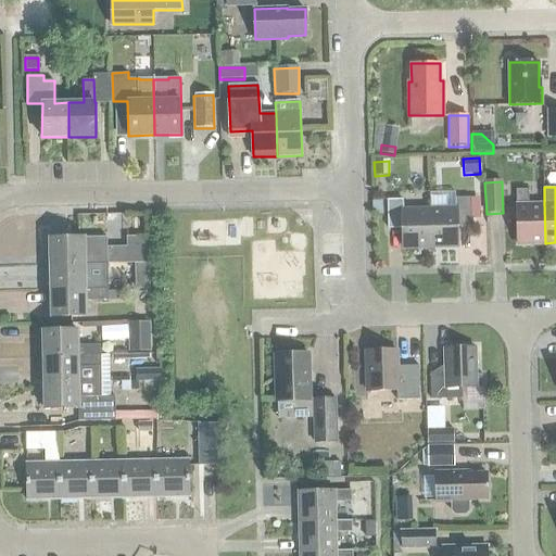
[(545,243),(544,202),(529,202),(529,189),(516,189),(517,244),(545,243)]
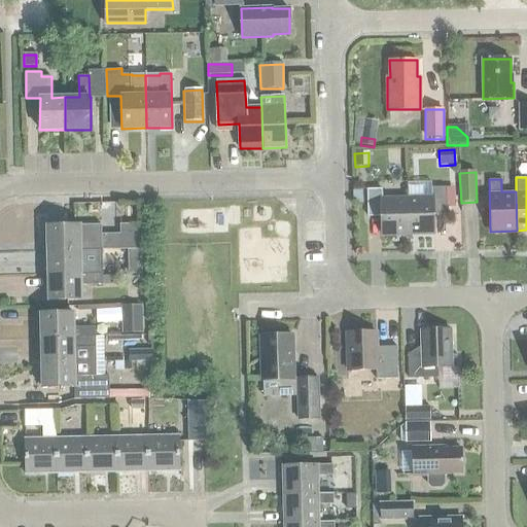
[(432,198),(407,199),(409,234),(434,233),(433,214),(448,214),(447,187),(431,187),(432,198)]
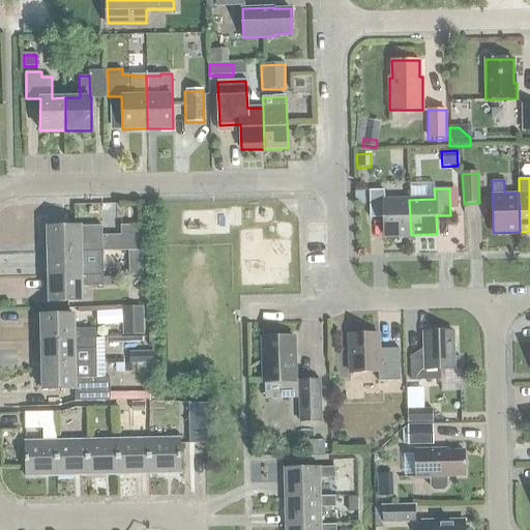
[(411,235),(409,200),(384,200),(384,189),(370,189),(370,217),(384,217),(384,236),(411,235)]
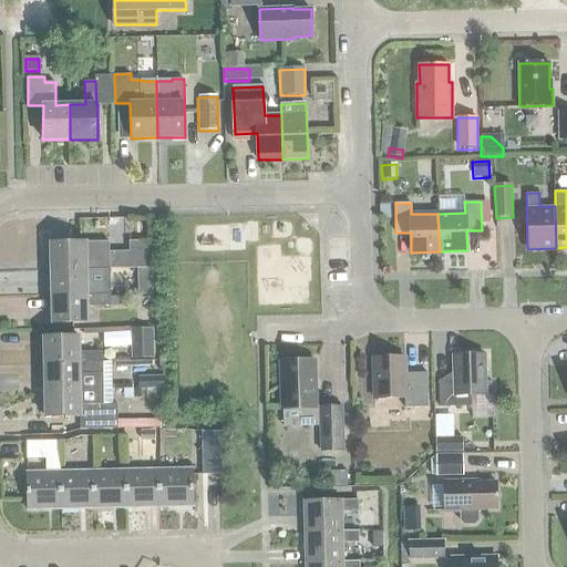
[(85,243),(51,244),(51,269),(86,269),(109,268),(109,243),(86,244),(85,243)]
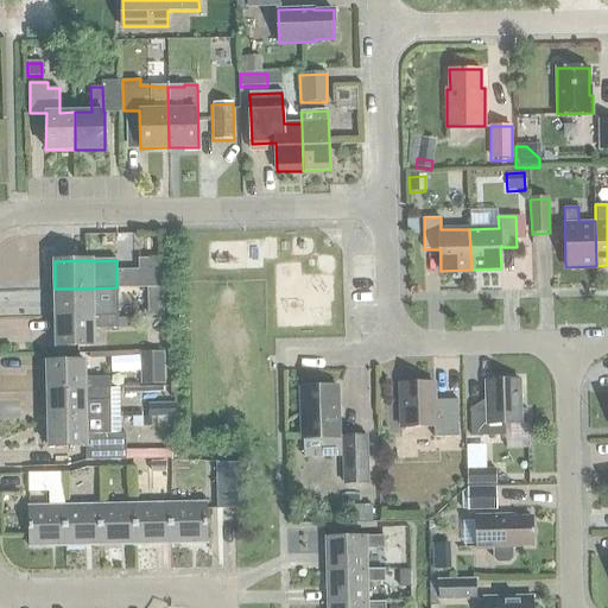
[(160,260),(137,260),(138,289),(162,289),(160,260)]
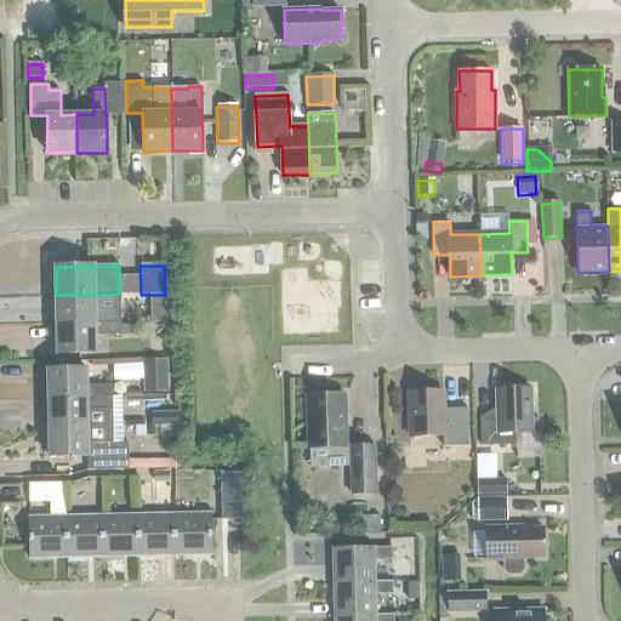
[(56,295),(56,324),(120,323),(120,309),(95,311),(95,295),(56,295)]
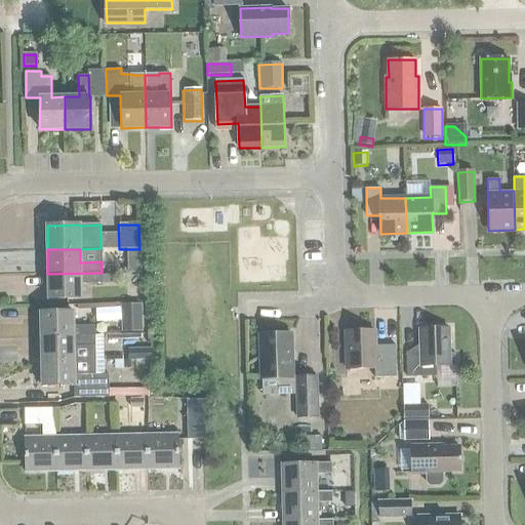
[(102,273),(47,274),(48,299),(81,298),(81,283),(102,283),(102,284),(118,284),(118,275),(102,276),(102,273)]
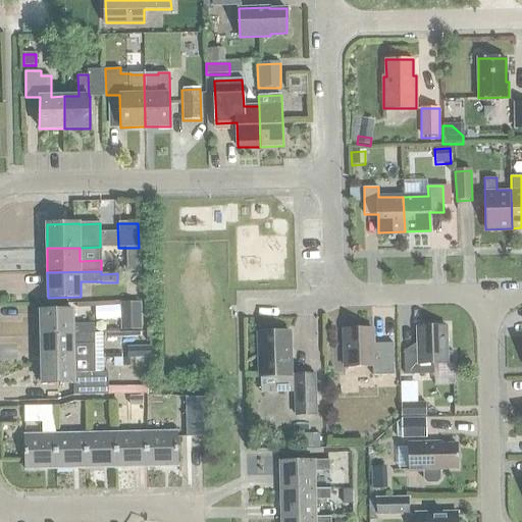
[(41,311),(41,334),(94,333),(94,323),(72,323),(71,310),(41,311)]
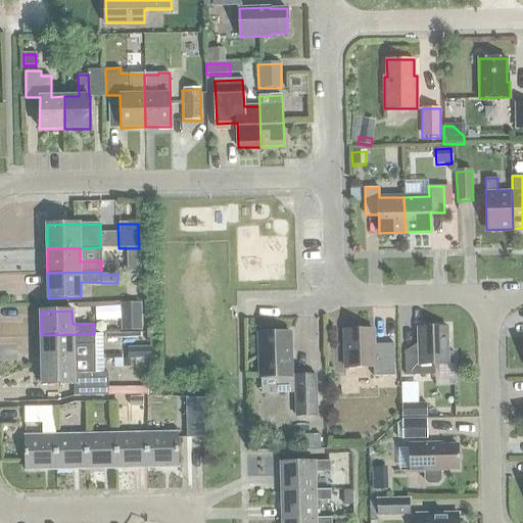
[(141,330),(141,317),(121,318),(121,331),(141,330)]
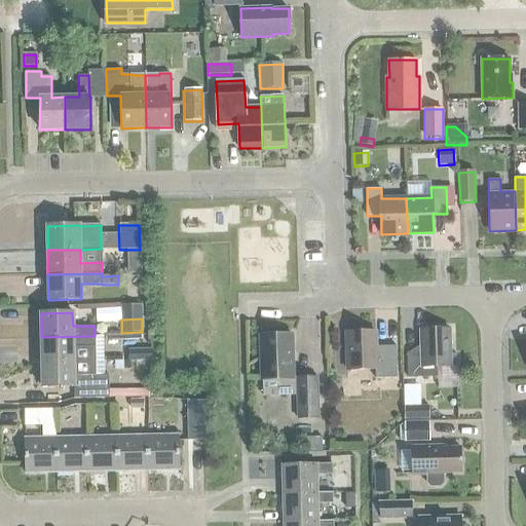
[(408,352),(408,377),(438,376),(438,366),(451,366),(450,329),(420,330),(421,352),(408,352)]
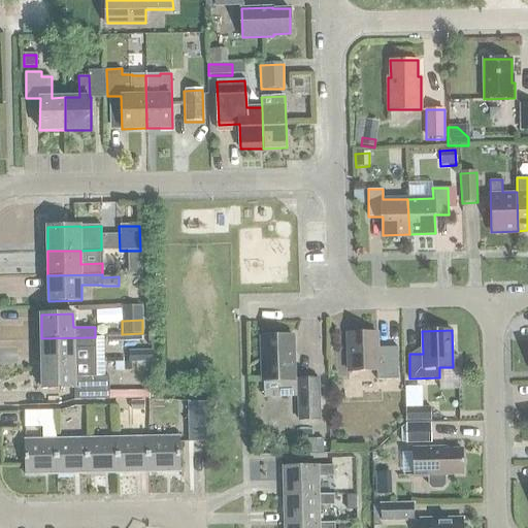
[(399,380),(398,347),(377,348),(376,332),(348,333),(350,371),(377,370),(377,380),(399,380)]
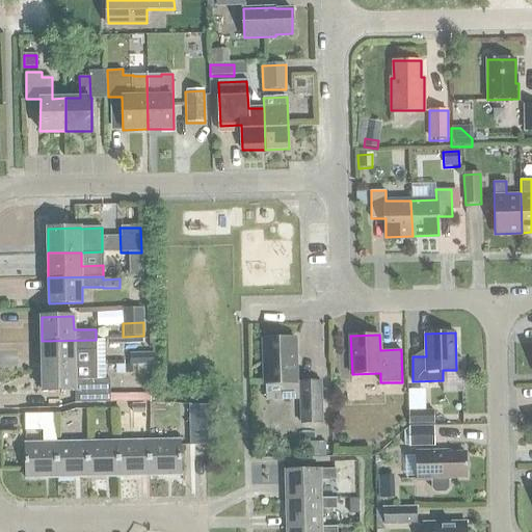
[(295,338),(264,339),(266,384),(285,383),(286,400),(301,399),(302,424),(323,423),(321,381),(296,382),(295,338)]
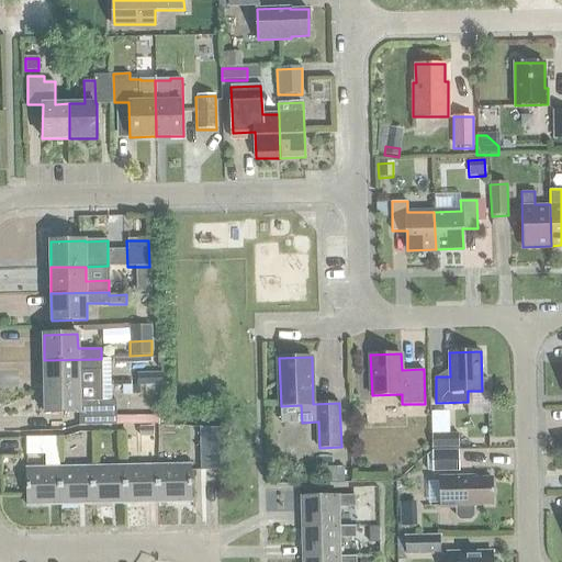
[(44,360),(45,388),(102,386),(101,370),(101,359),(44,360)]
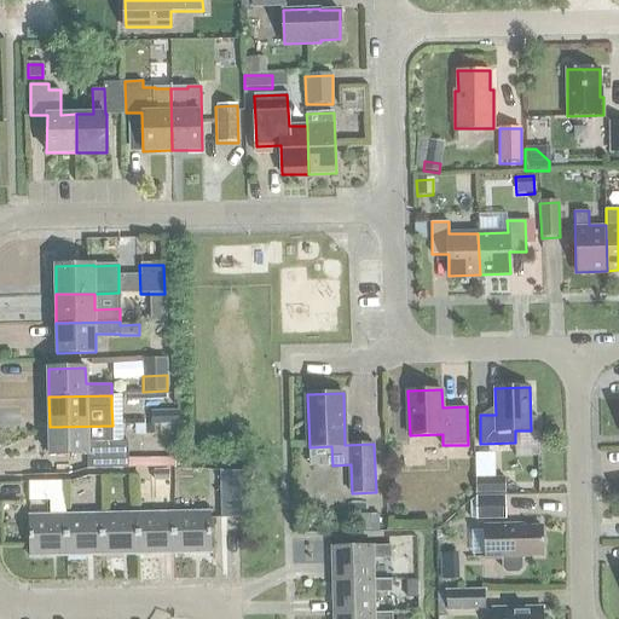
[(183,431),(181,410),(155,412),(156,432),(183,431)]
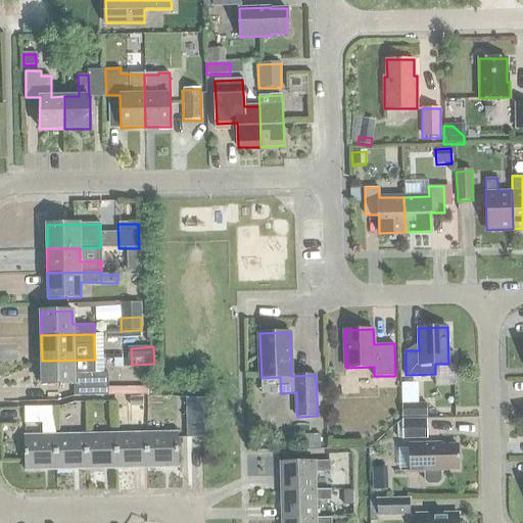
[(95,360),(42,361),(42,385),(75,384),(75,395),(108,394),(108,373),(95,373),(95,360)]
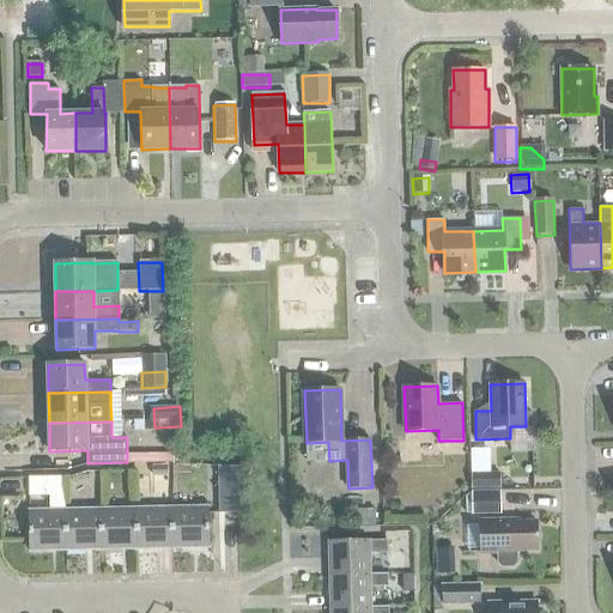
[(219,467),(219,515),(241,515),(241,467),(219,467)]
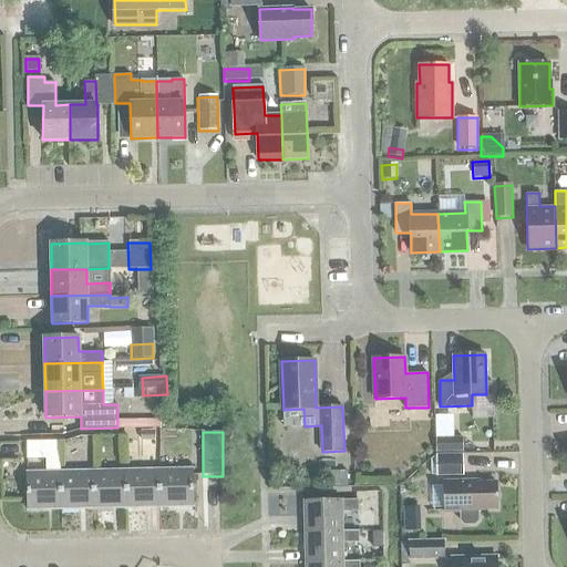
[(435,439),(436,454),(462,453),(462,437),(435,439)]
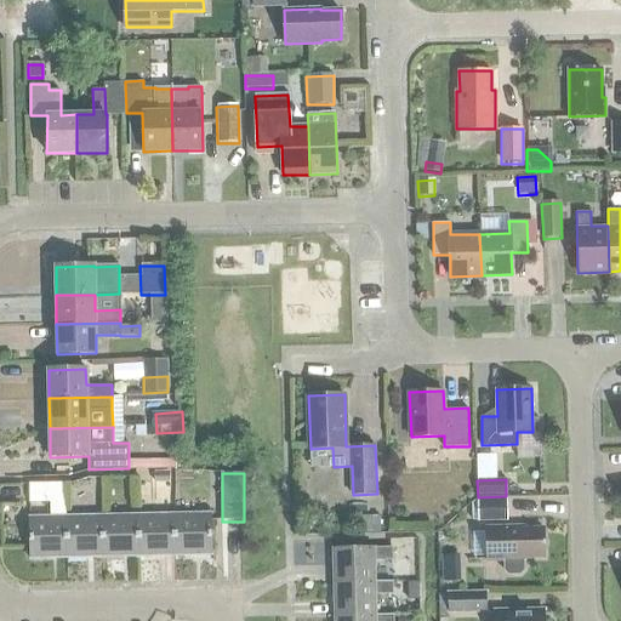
[(57,483),(29,483),(29,501),(57,501),(57,483)]
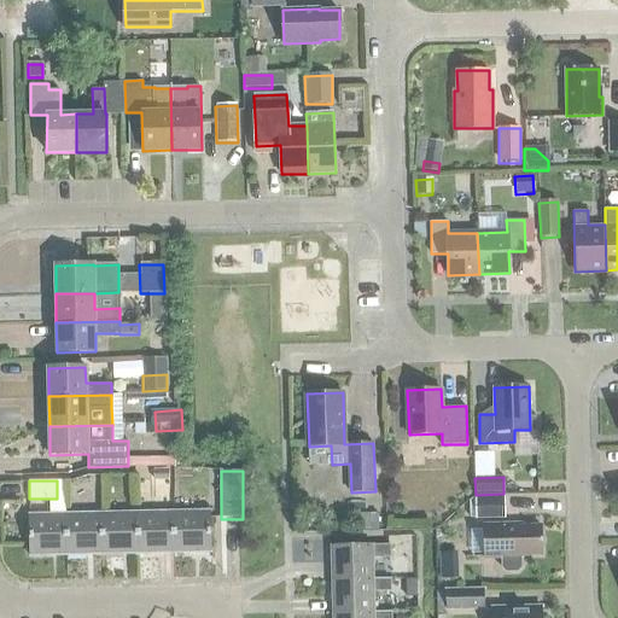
[(467,502),(467,509),(473,509),(474,520),(503,520),(503,496),(474,496),(467,502)]
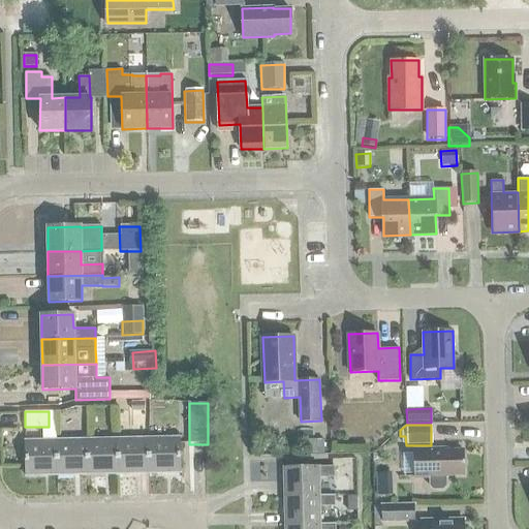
[(179,438),(147,439),(148,474),(180,473),(179,438)]
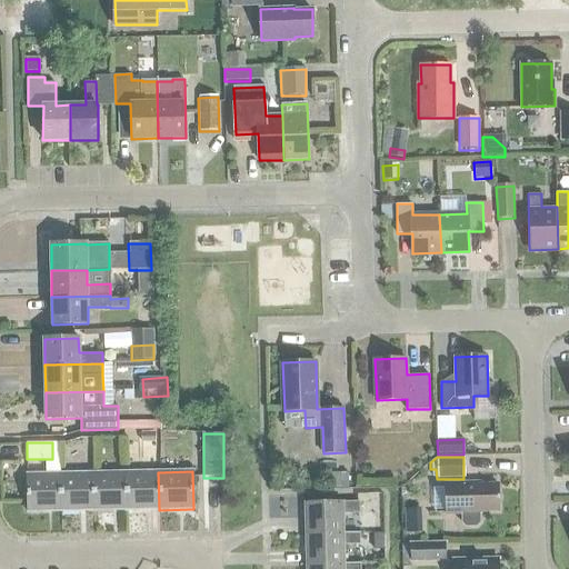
[(126,472),(92,473),(93,511),(127,511),(126,472)]
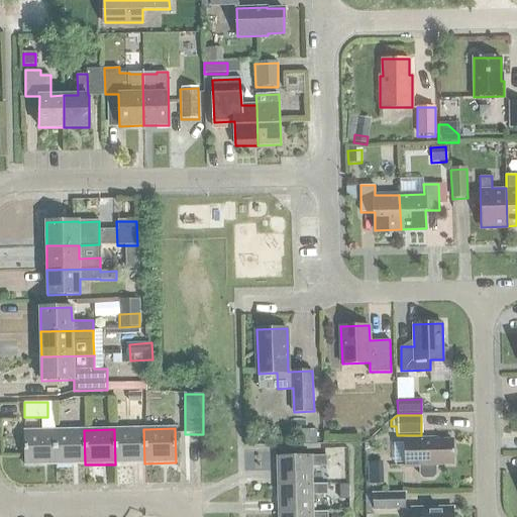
[(143,429),(114,429),(115,464),(144,463),(143,429)]
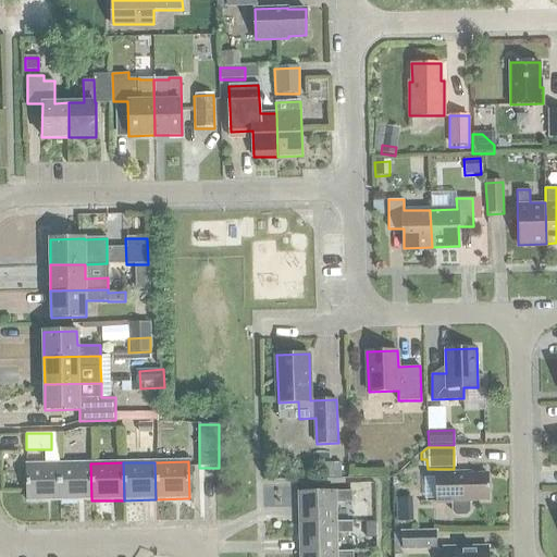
[(90,463),(59,465),(59,502),(91,500),(90,463)]
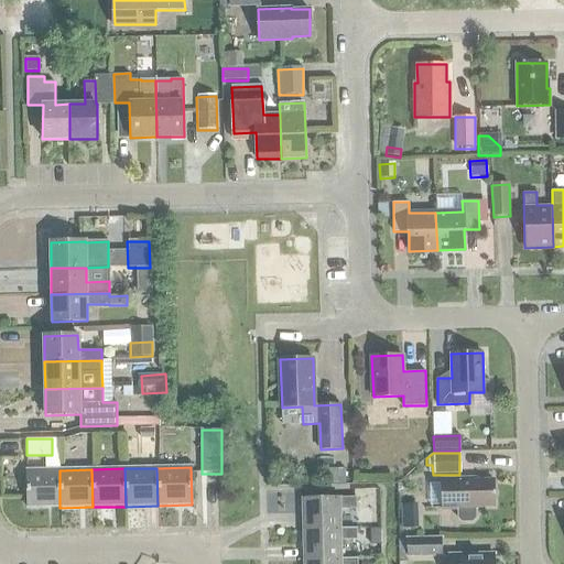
[(345,469),(328,469),(328,485),(345,485),(345,469)]
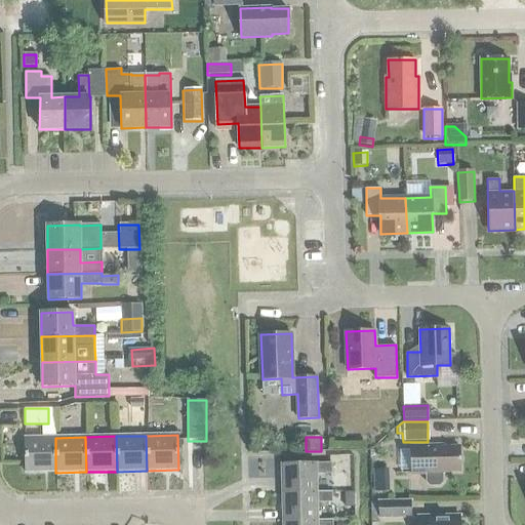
[(55,473),(55,438),(25,438),(26,474),(55,473)]
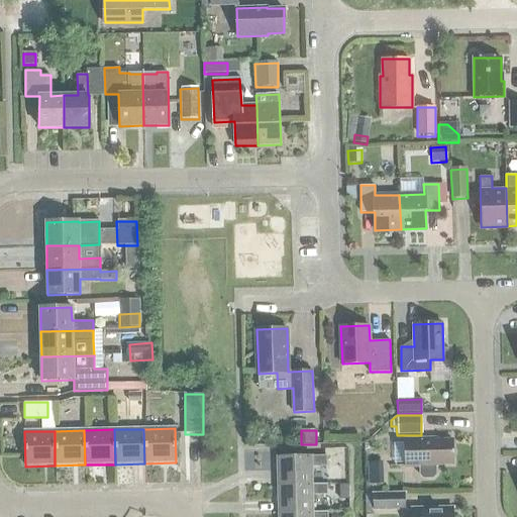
[(406,438),(406,467),(420,467),(420,475),(424,478),(433,478),(436,475),(436,467),(437,466),(437,464),(453,463),(452,439),(436,439),(436,437),(406,438)]
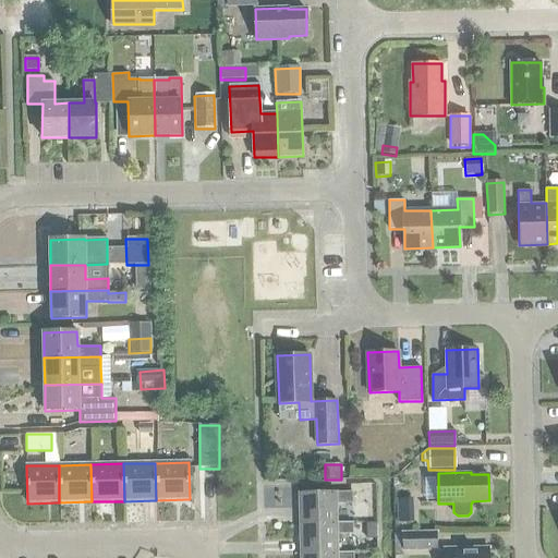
[(299,493),(300,525),(337,523),(337,505),(352,505),(351,492),(299,493)]
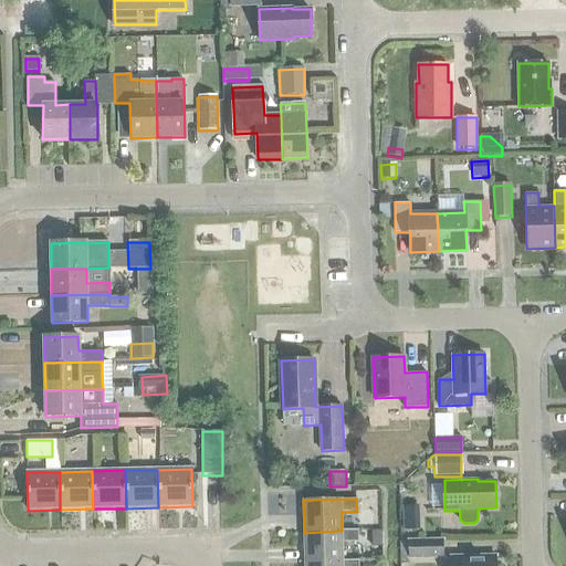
[(419,521),(402,522),(402,532),(419,531),(419,521)]
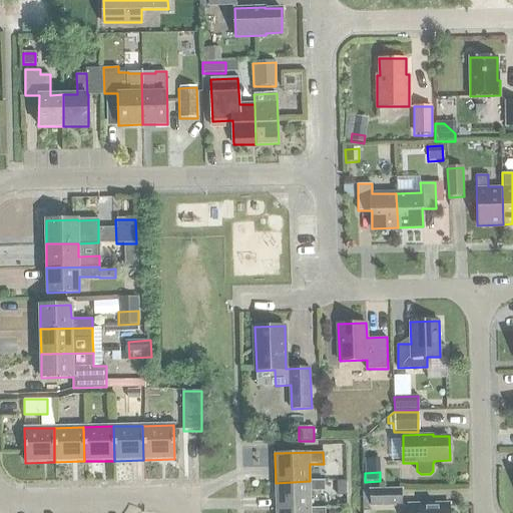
[(276,483),(276,510),(311,509),(311,492),(324,491),(324,481),(310,481),(276,483)]
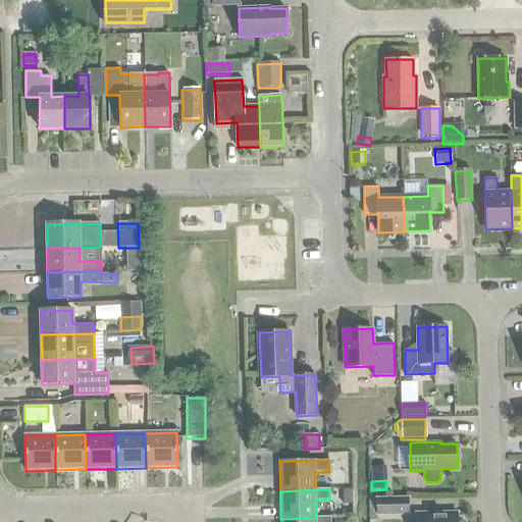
[(335,490),(335,503),(352,502),(352,489),(335,490)]
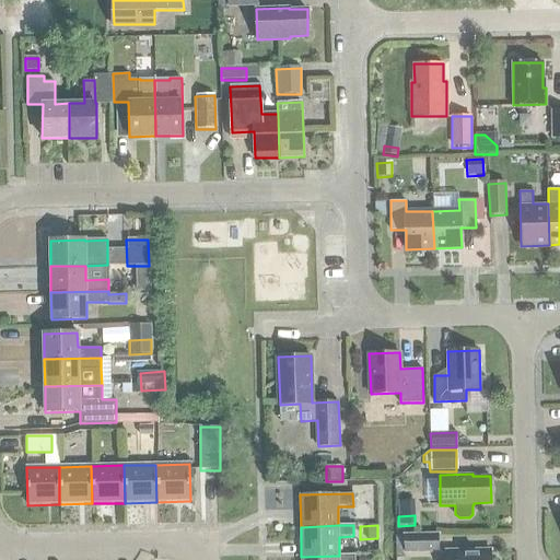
[(403,535),(404,555),(439,553),(439,535),(403,535)]
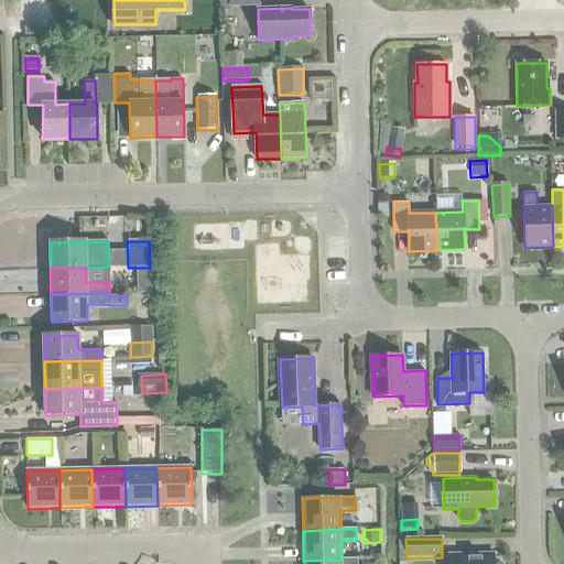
[(449,555),(448,563),(495,563),(496,554),(449,555)]
